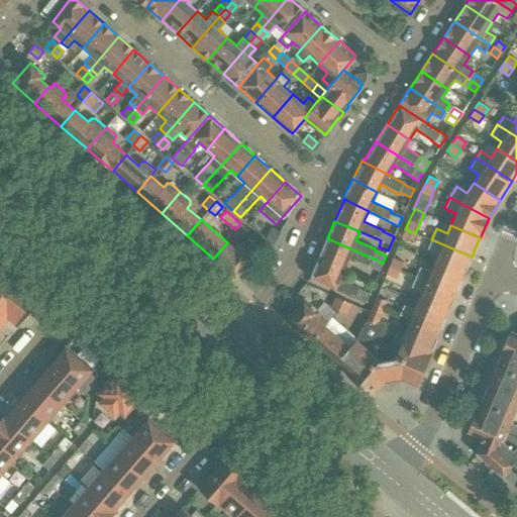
[(272,227),(266,238),(274,245),(275,243),(274,243),(278,236),(279,236),(280,234),(279,234),(281,232),(272,227)]
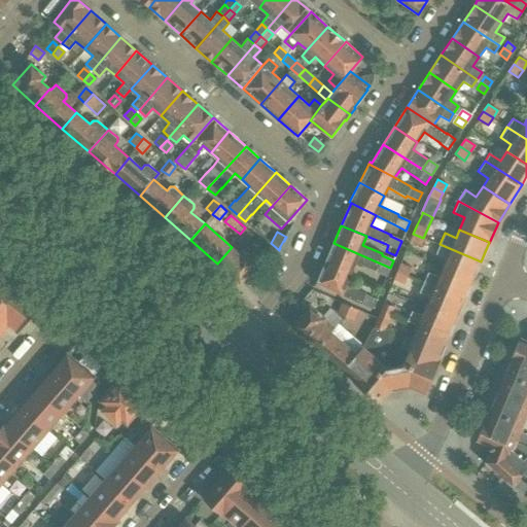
[(334,243),(324,264),(350,274),(354,264),(374,273),(375,272),(386,276),(390,268),(334,243)]
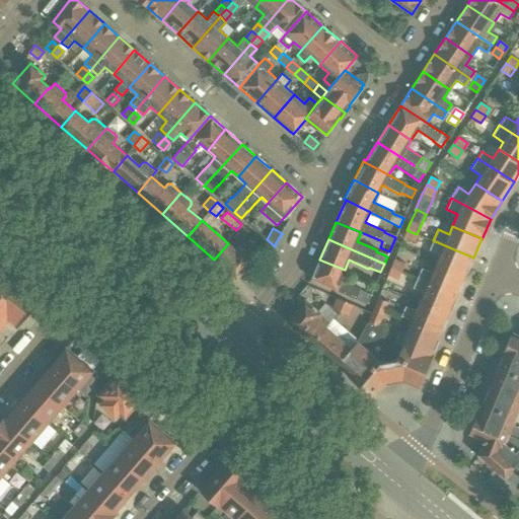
[(440,254),(436,265),(465,277),(473,257),(433,240),(429,249),(440,254)]
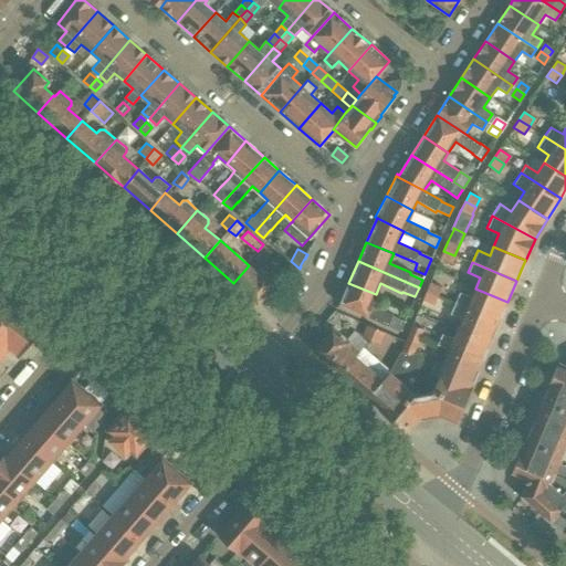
[(281,272),(291,281),(297,273),(287,264),(281,272)]
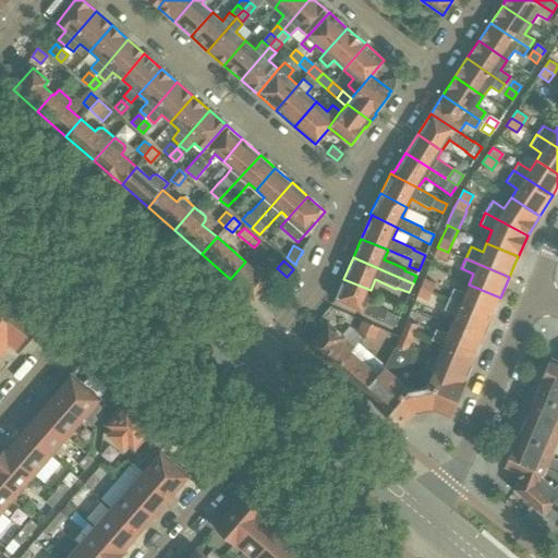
[(245,262),(230,279),(255,300),(275,278),(258,264),(253,269),(245,262)]
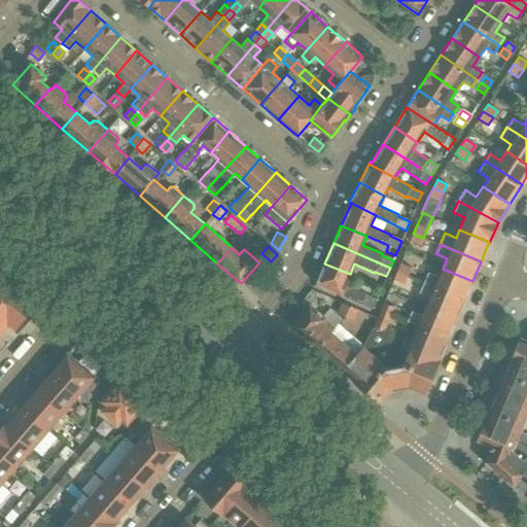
[(400,261),(397,271),(408,275),(412,267),(400,261)]
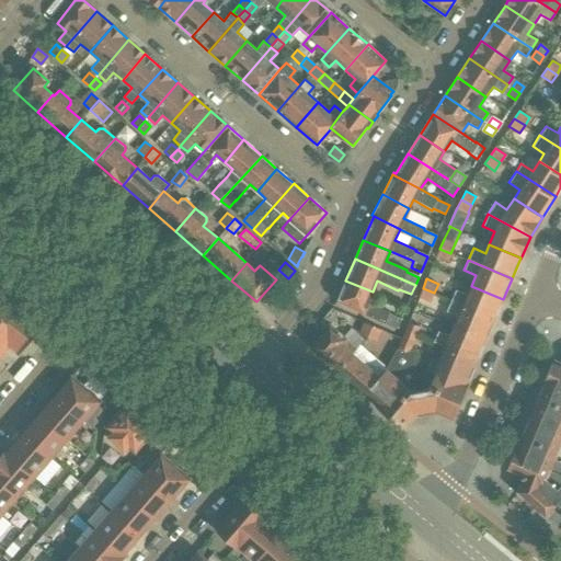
[(373,292),(345,281),(336,301),(364,313),(385,323),(397,328),(401,319),(388,313),(389,312),(368,302),(373,292)]
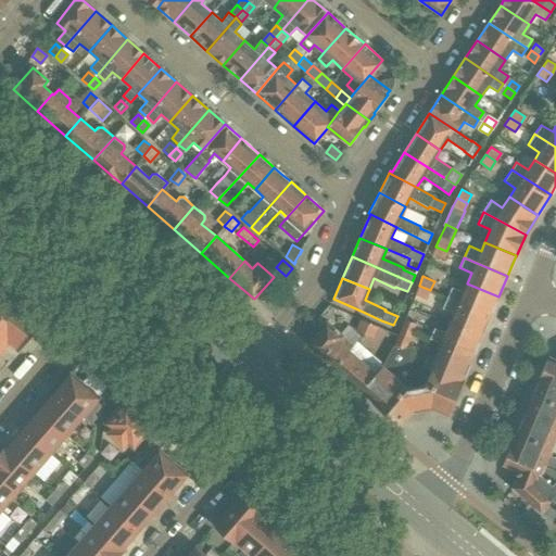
[(0,350),(1,351),(9,342),(19,351),(43,324),(9,292),(10,291),(0,282),(0,350)]
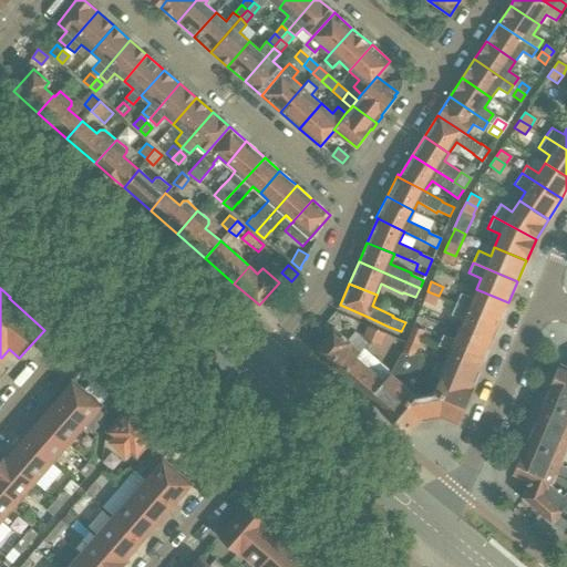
[(461,292),(455,305),(498,323),(508,302),(476,289),(472,298),(461,292)]
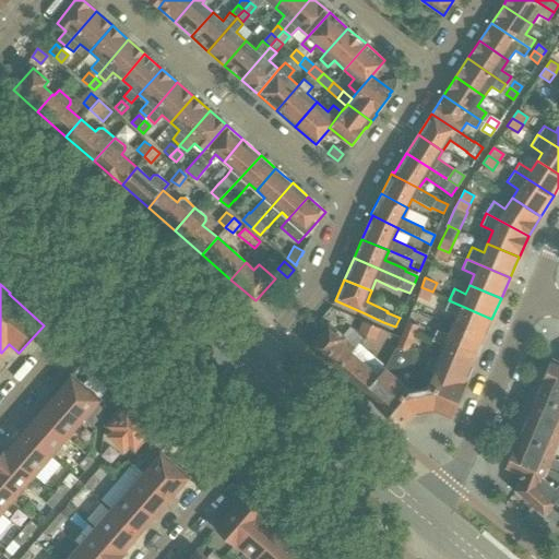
[(432,292),(421,287),(417,296),(428,301),(432,292)]
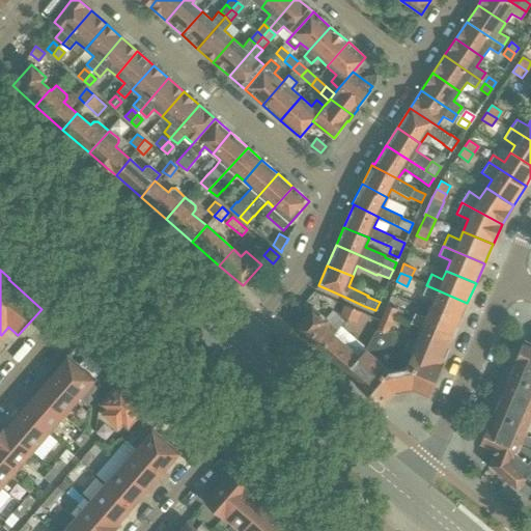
[(434,300),(429,310),(458,323),(467,303),(426,285),(422,295),(434,300)]
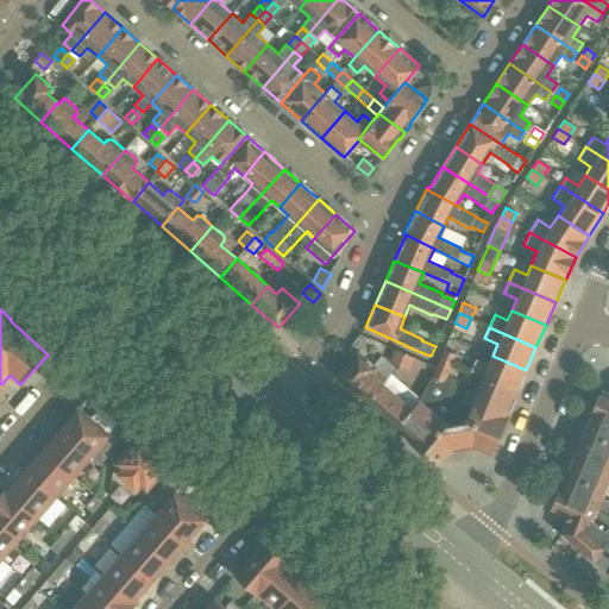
[(443,349),(439,358),(451,364),(454,353),(443,349)]
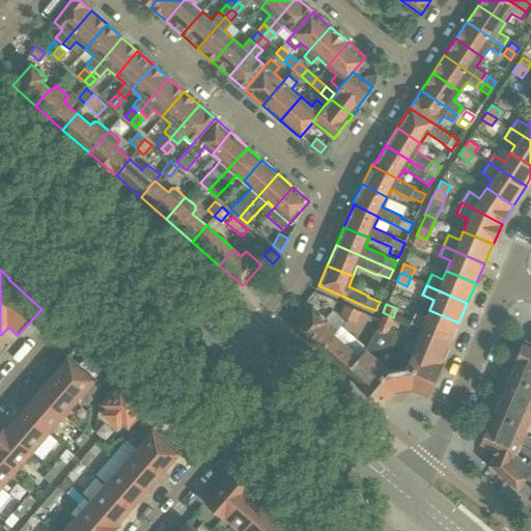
[(361,312),(343,305),(339,315),(356,324),(361,312)]
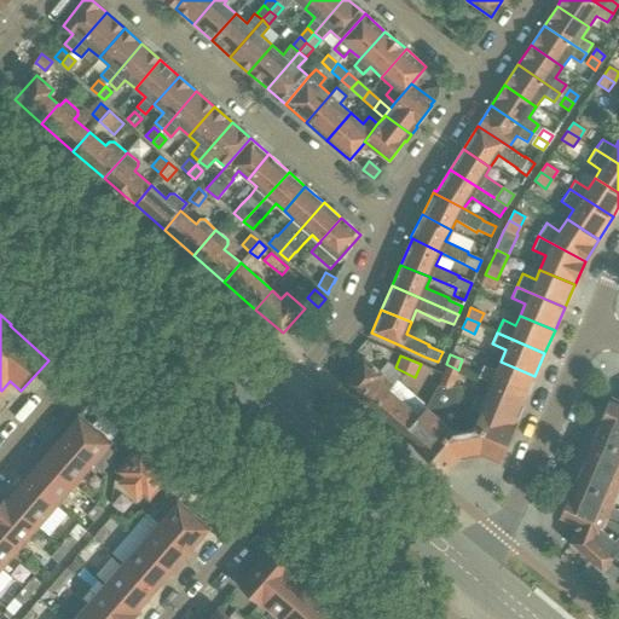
[(342,383),(370,408),(392,383),(381,374),(364,359),(342,383)]
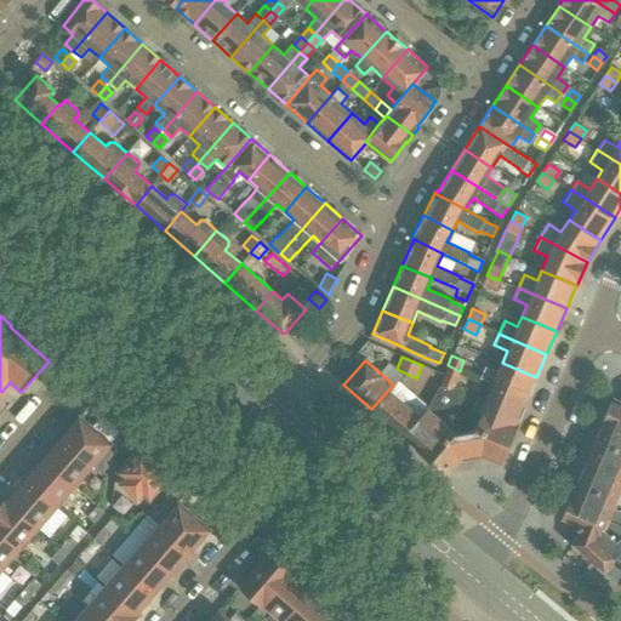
[(494,385),(493,386),(527,400),(536,377),(502,363),(499,372),(485,365),(479,379),(494,385)]
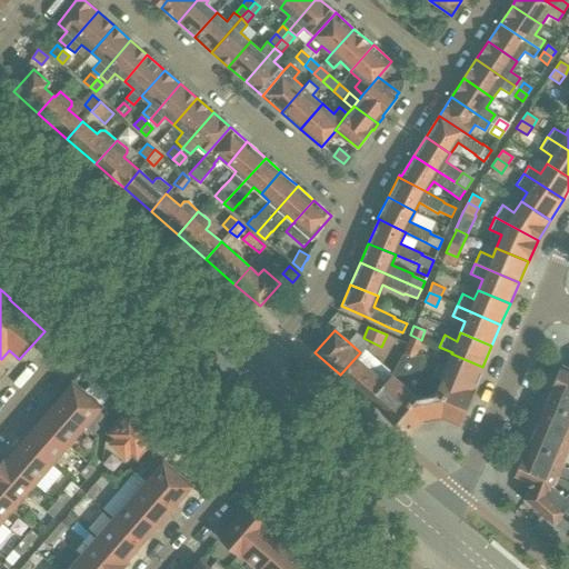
[(421,340),(410,335),(402,353),(413,358),(421,340)]
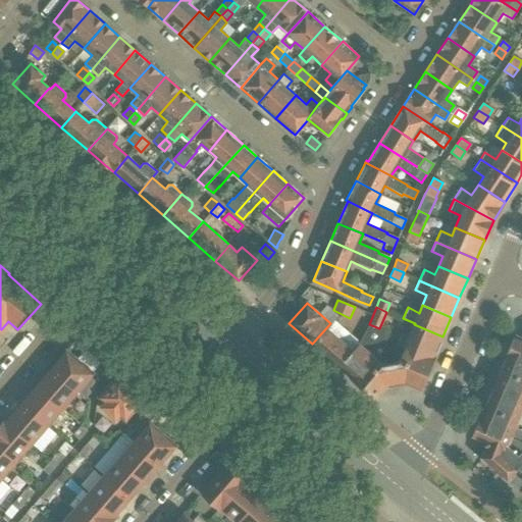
[(312,344),(336,365),(350,350),(327,329),(331,324),(330,323),(312,344)]
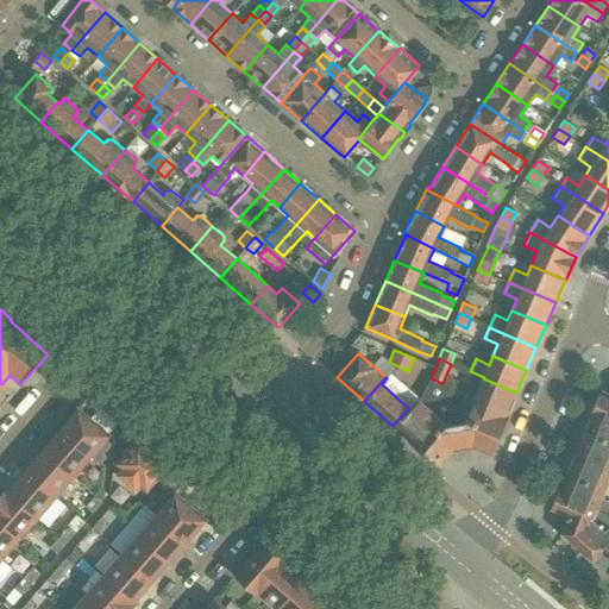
[(408,408),(393,426),(407,438),(407,439),(422,452),(422,453),(424,454),(424,453),(434,464),(435,465),(437,465),(438,466),(441,464),(443,463),(441,463),(449,456),(450,454),(451,452),(468,449),(462,421),(453,416),(451,407),(451,387),(443,383),(431,378),(428,382),(419,399),(410,409),(408,408)]
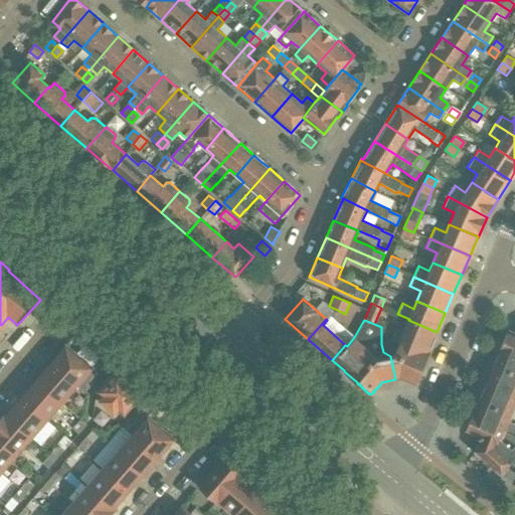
[(396,328),(393,336),(428,351),(437,332),(408,320),(403,331),(396,328)]
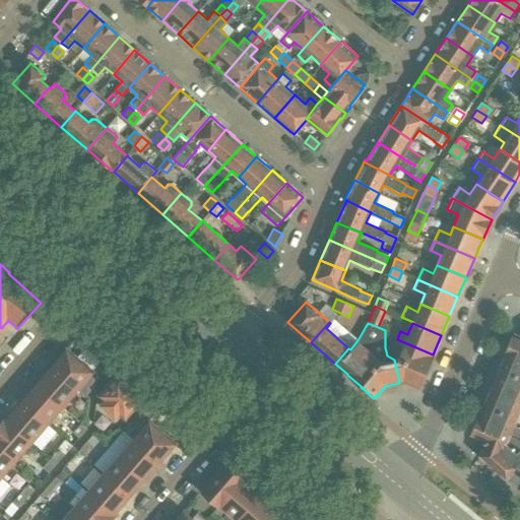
[(519,338),(513,335),(507,350),(519,355),(519,338)]
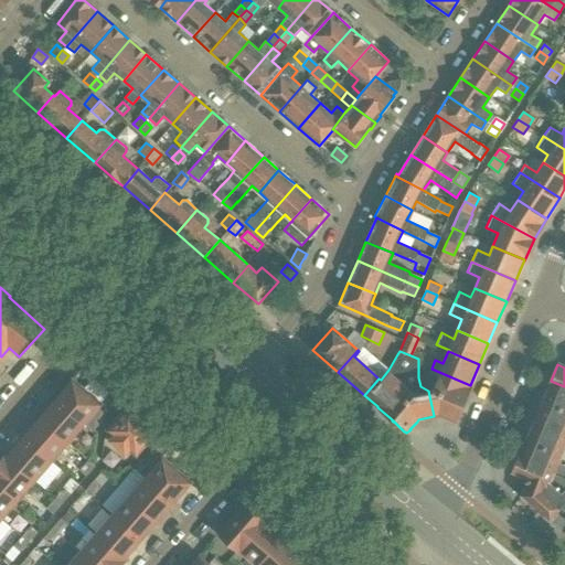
[(432,390),(428,391),(434,416),(439,415),(441,416),(443,417),(443,416),(451,420),(452,422),(452,420),(456,423),(471,385),(470,385),(432,369),(429,373),(437,376),(432,390)]
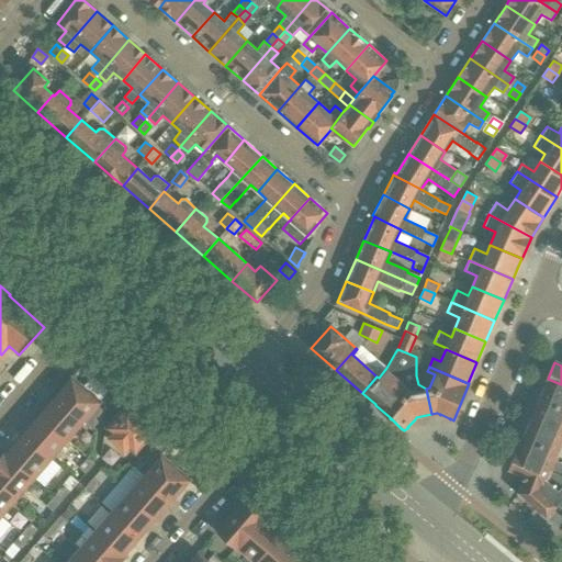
[(71,375),(54,396),(83,422),(92,429),(107,413),(98,406),(101,402),(71,375)]
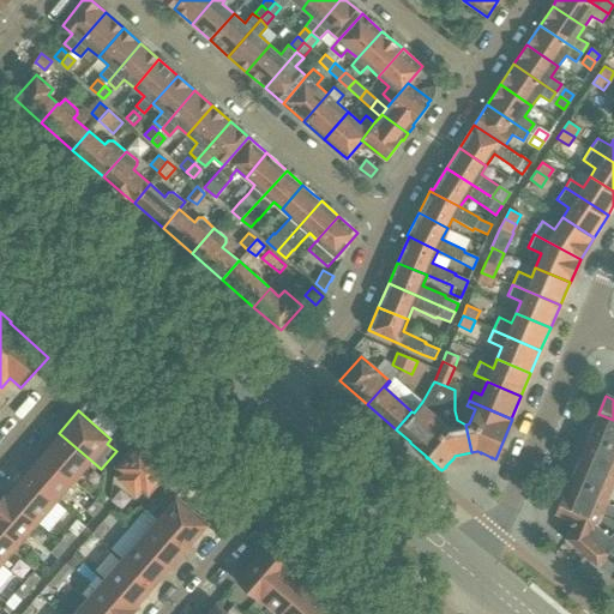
[(613,420),(599,414),(590,433),(613,443),(613,420)]
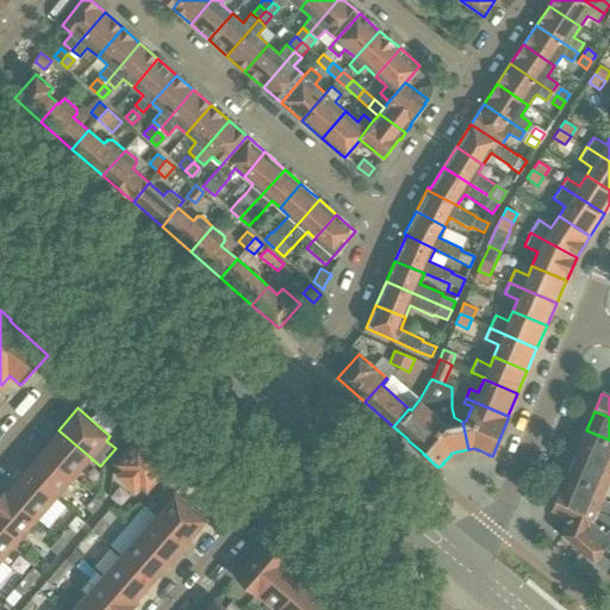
[(58,430),(41,450),(73,478),(91,458),(58,430)]
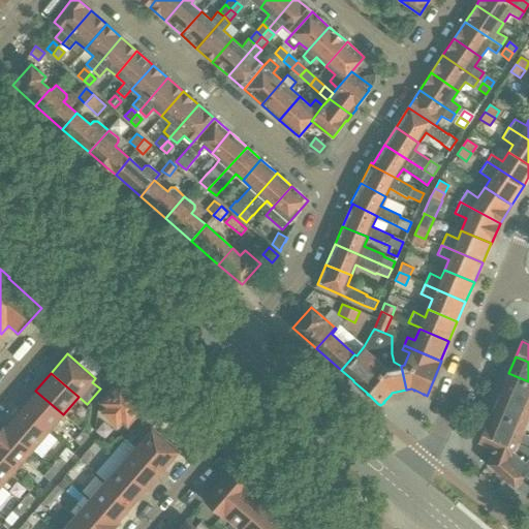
[(528,381),(508,373),(500,392),(528,404),(528,381)]
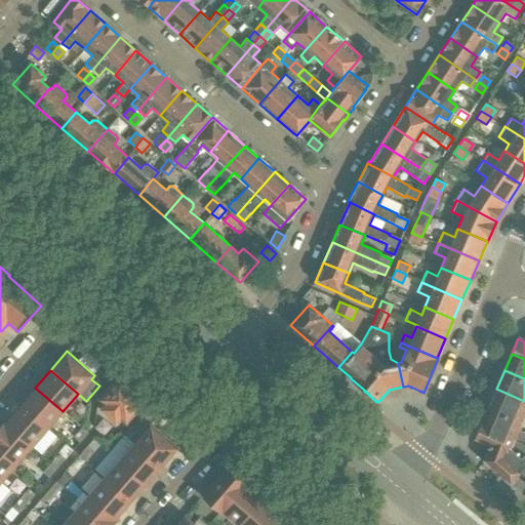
[(138,391),(129,382),(124,382),(118,376),(98,399),(105,405),(101,409),(116,421),(120,417),(126,423),(146,401),(139,396),(138,391)]
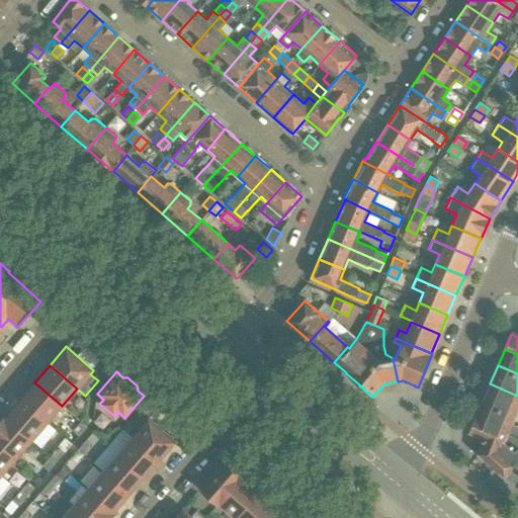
[(34,382),(19,400),(47,424),(62,406),(34,382)]
